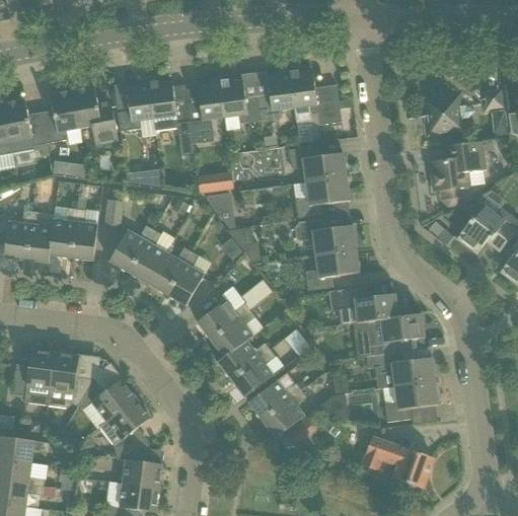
[(30,6),(28,0),(5,0),(8,11),(30,6)]
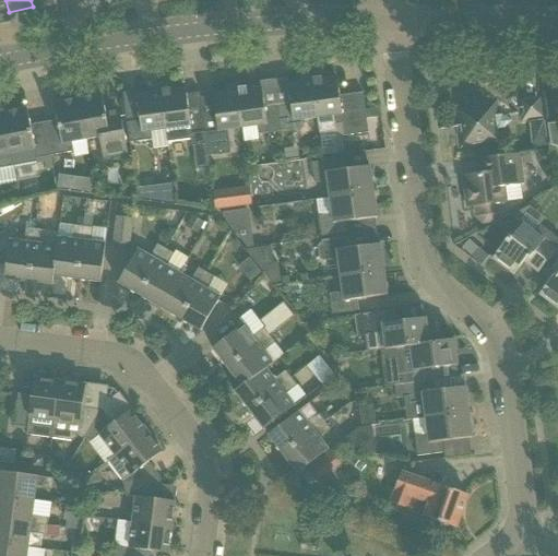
[(322,71),(309,72),(316,114),(317,114),(319,131),(334,130),(333,121),(341,120),(342,129),(342,133),(346,133),(367,130),(363,90),(339,93),(336,75),(323,78),(322,71)]
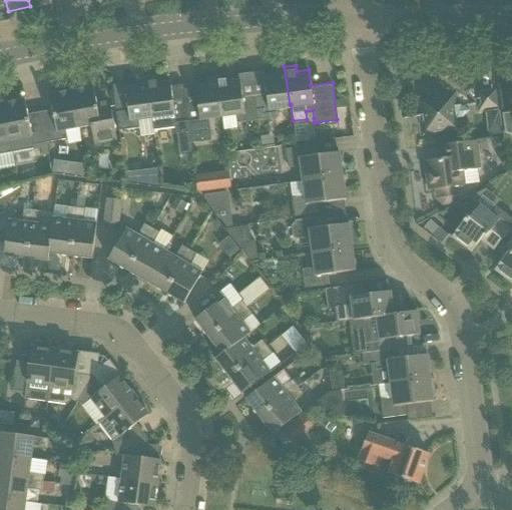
[(290,104),(284,66),(275,67),(276,74),(264,75),(266,91),(252,93),(257,117),(277,114),(276,106),(290,104)]
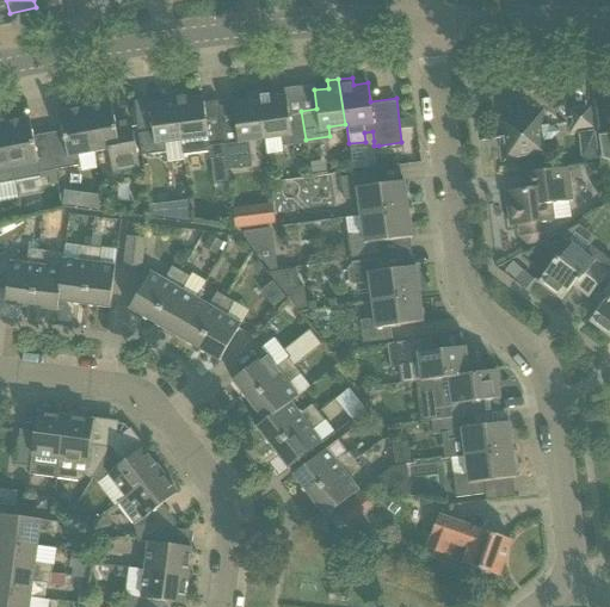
[(270,88),(257,90),(263,136),(278,134),(279,143),(306,140),(301,111),(288,113),(285,93),(271,95),(270,88)]
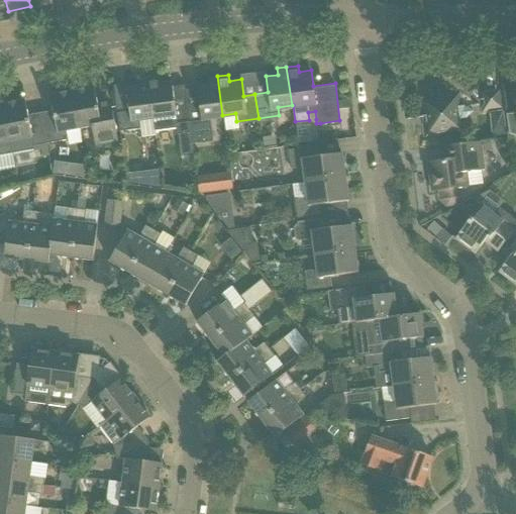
[(146,78),(152,118),(155,130),(176,127),(177,133),(189,131),(185,102),(182,83),(172,85),(171,81),(159,82),(159,76),(146,78)]
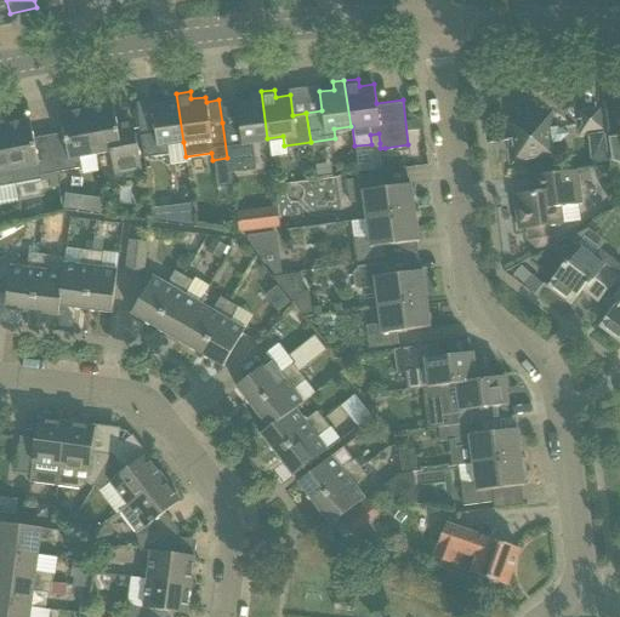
[(267,138),(261,91),(249,93),(250,101),(235,102),(235,103),(221,106),(221,100),(219,100),(222,123),(227,158),(229,158),(231,171),(255,167),(251,140),(267,138)]
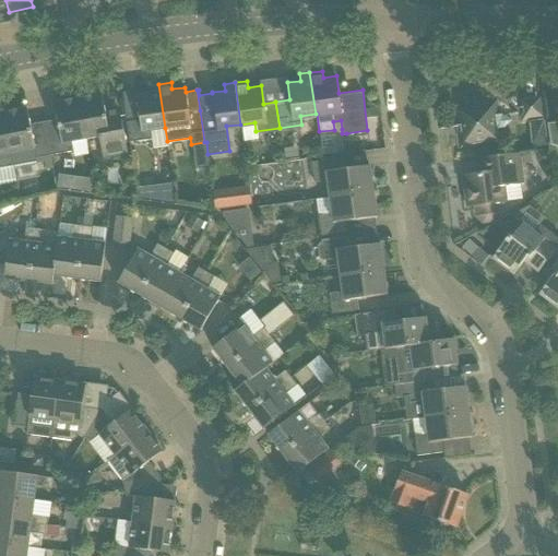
[(150,129),(165,128),(158,84),(147,85),(149,92),(135,94),(138,111),(125,113),(129,140),(151,138),(150,129)]
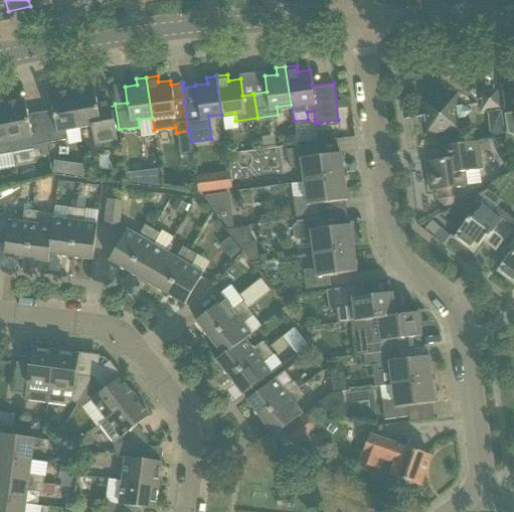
[(117,139),(115,128),(110,103),(98,106),(94,86),(71,90),(78,126),(92,124),(95,144),(117,139)]
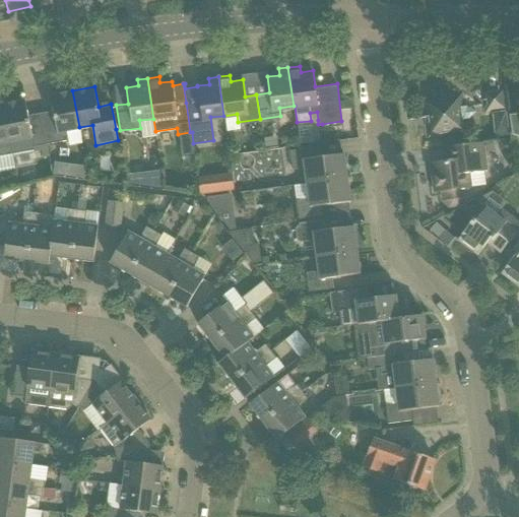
[(483,111),(506,109),(503,86),(480,88),(481,99),(485,99),(487,106),(482,106),(483,111)]
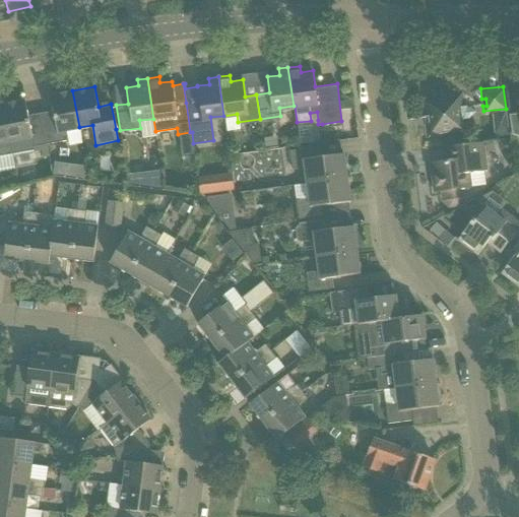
[(518,89),(516,90),(518,109),(518,112),(509,113),(511,133),(514,134),(518,135),(518,89)]
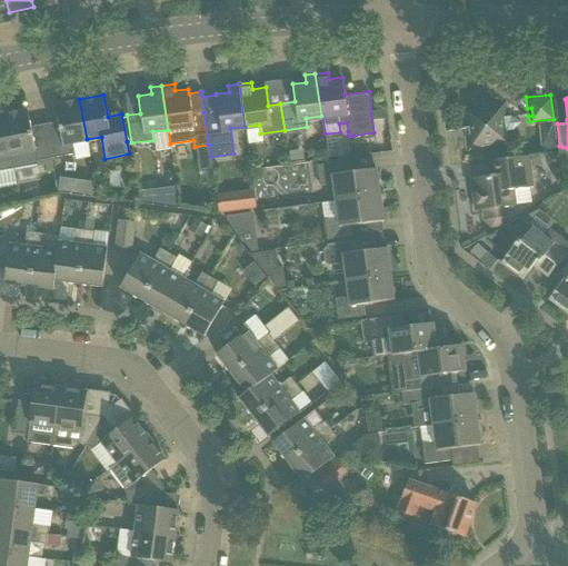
[(45,128),(50,156),(73,151),(71,142),(87,139),(79,99),(55,103),(59,126),(45,128)]
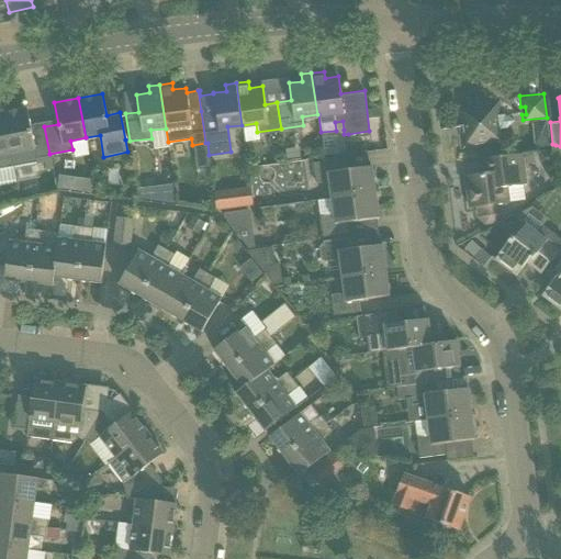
[(498,99),(469,103),(469,108),(463,109),(462,104),(455,104),(461,148),(504,143),(502,127),(506,126),(514,119),(503,112),(501,113),(498,99)]
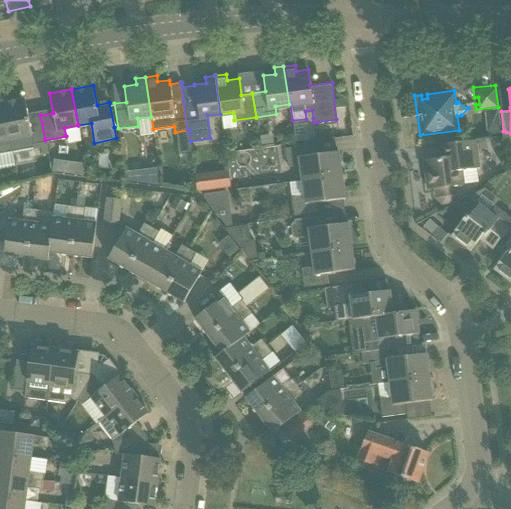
[(33,146),(33,143),(45,140),(40,115),(28,117),(24,97),(2,102),(9,138),(12,150),(33,146)]
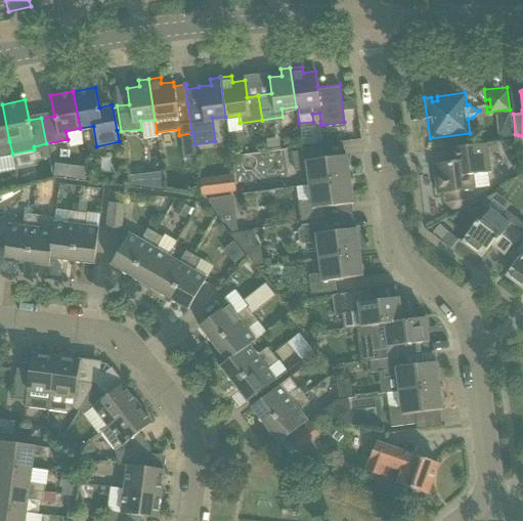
[(0,156),(12,154),(9,141),(2,104),(0,104),(0,156)]
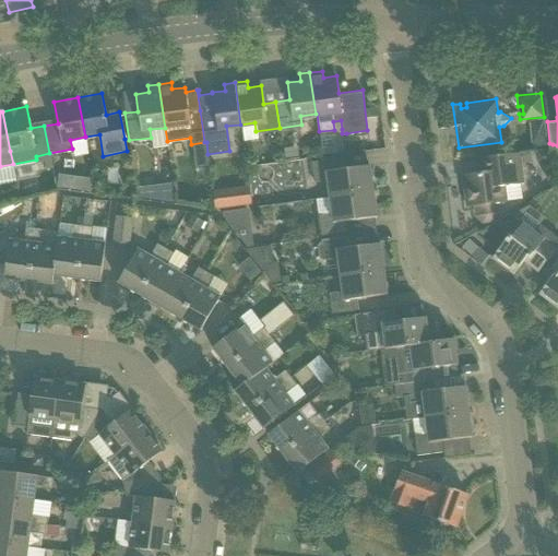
[(530,120),(532,144),(545,143),(543,119),(530,120)]
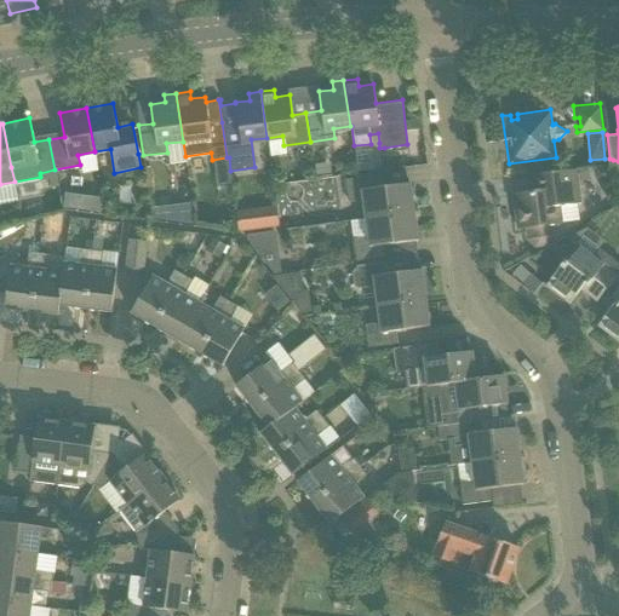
[(609,165),(594,166),(595,174),(601,180),(612,179),(609,165)]
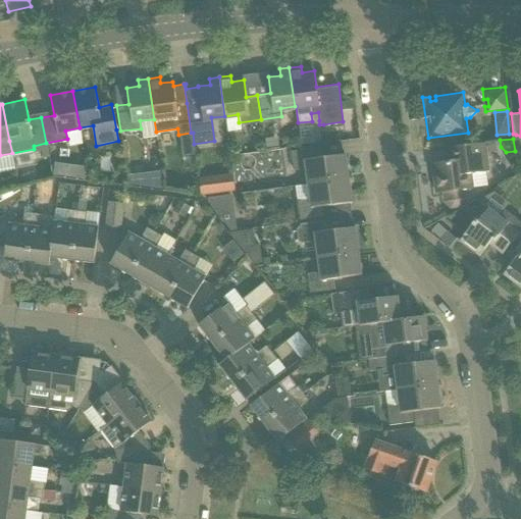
[(450,206),(463,204),(467,197),(466,187),(472,186),(470,172),(488,169),(484,141),(457,145),(459,158),(431,162),(434,191),(443,190),(444,200),(450,206)]
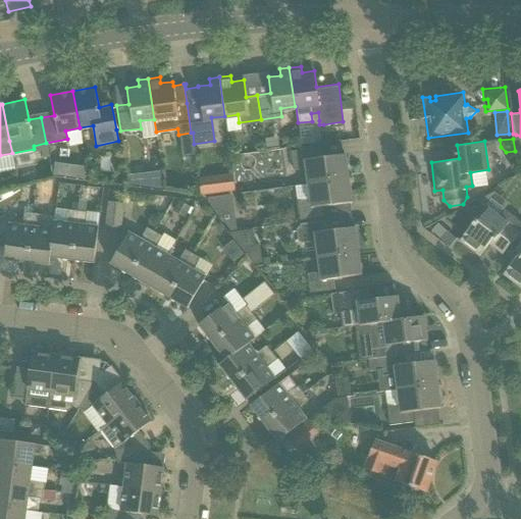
[(306,180),(348,175),(345,153),(317,156),(316,146),(290,149),(293,168),(304,166),(306,180)]
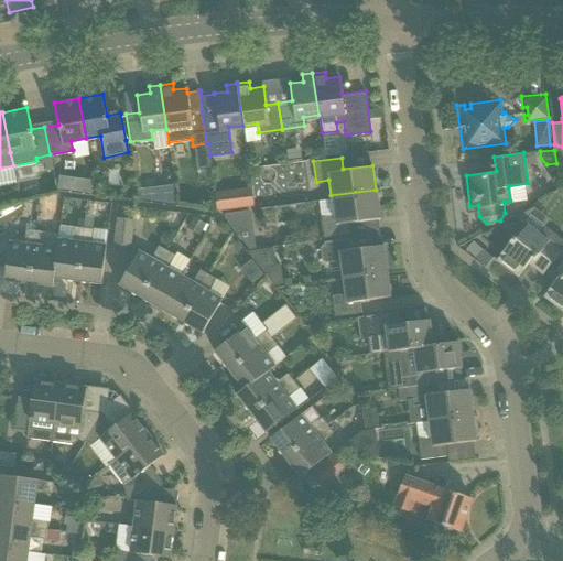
[(56,187),(68,189),(69,175),(58,174),(56,187)]
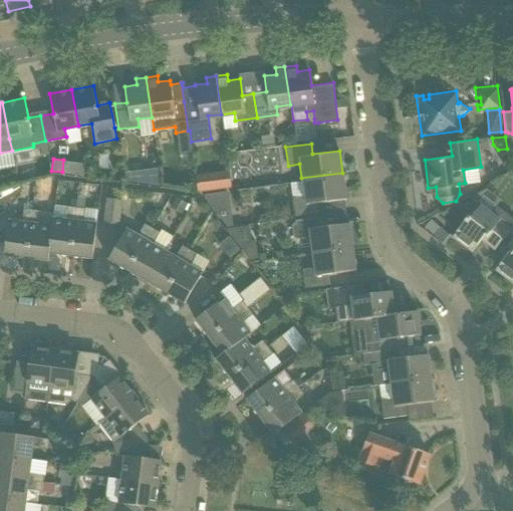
[(138,171),(139,181),(158,183),(156,169),(138,171)]
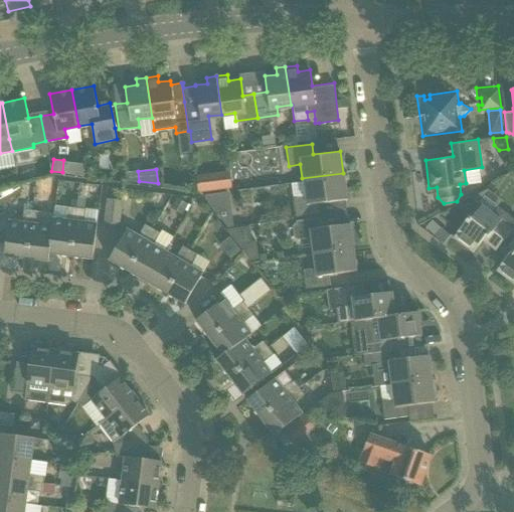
[(210,189),(207,172),(195,174),(197,191),(210,189)]
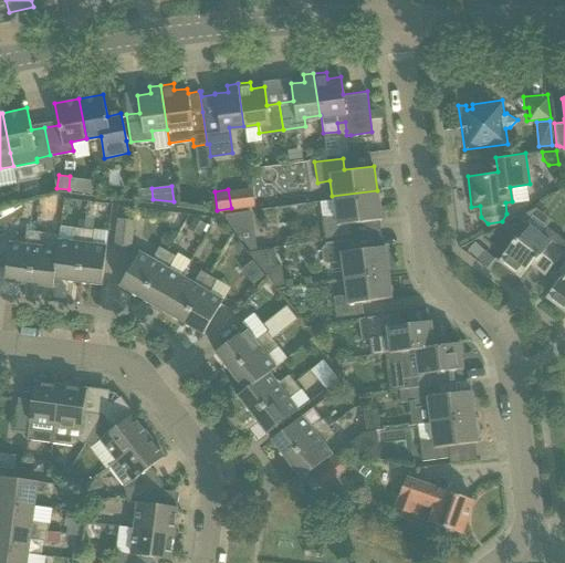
[(352,221),(380,218),(377,190),(332,196),(334,214),(321,215),(324,237),(353,232),(352,221)]
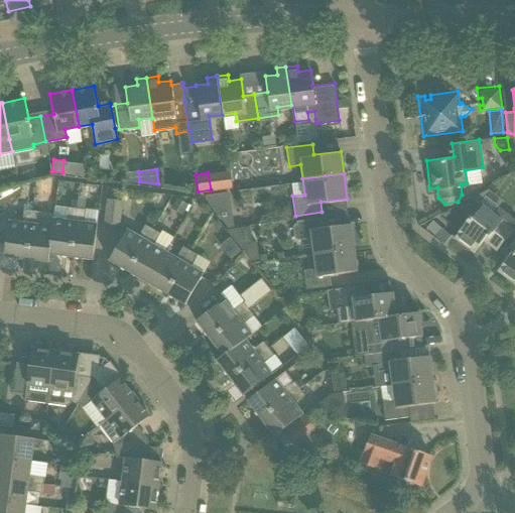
[(175,197),(169,207),(181,214),(187,203),(175,197)]
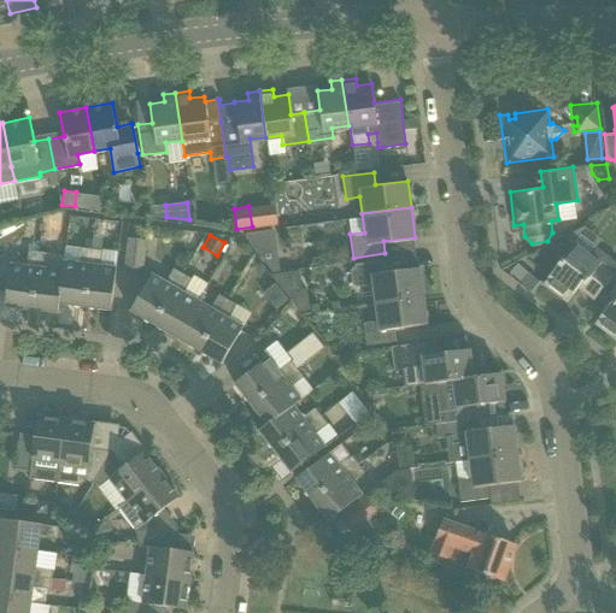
[(123,265),(142,266),(145,239),(127,236),(123,265)]
